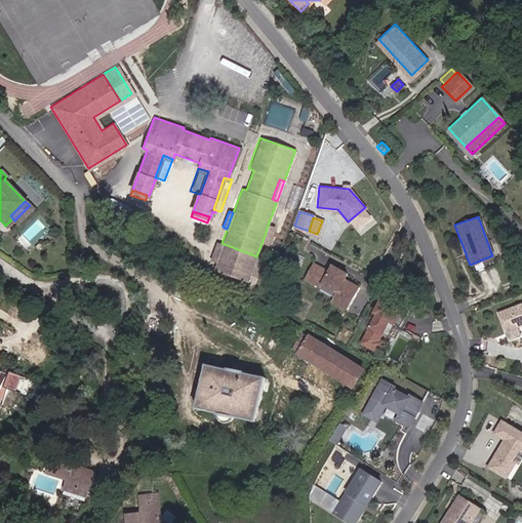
[(267,243),(273,227),(268,226),(263,241),(267,243)]
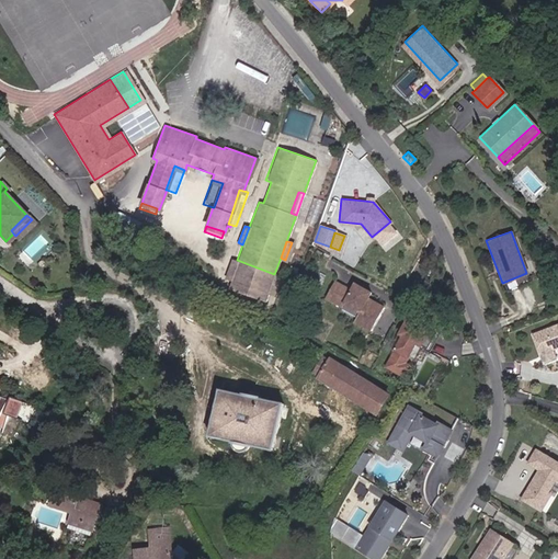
[(230,278),(237,261),(231,260),(226,276),(230,278)]
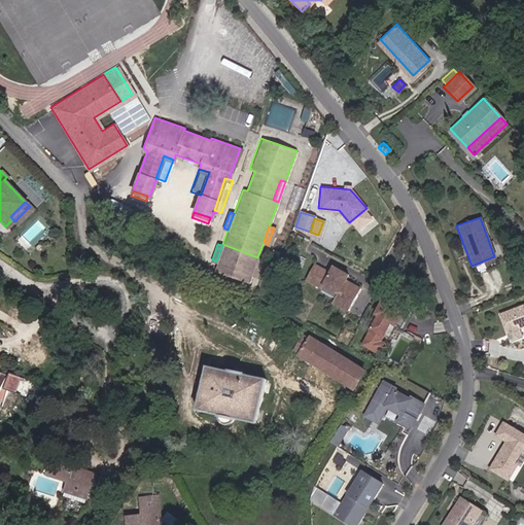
[(257,258),(257,257),(222,244),(222,245),(216,261),(213,270),(249,282),(252,274),(257,258)]
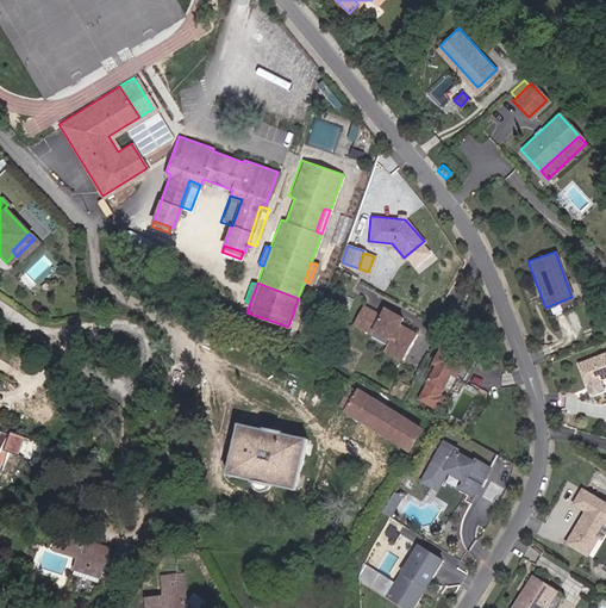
[(549,315),(575,305),(572,297),(545,308),(549,315)]
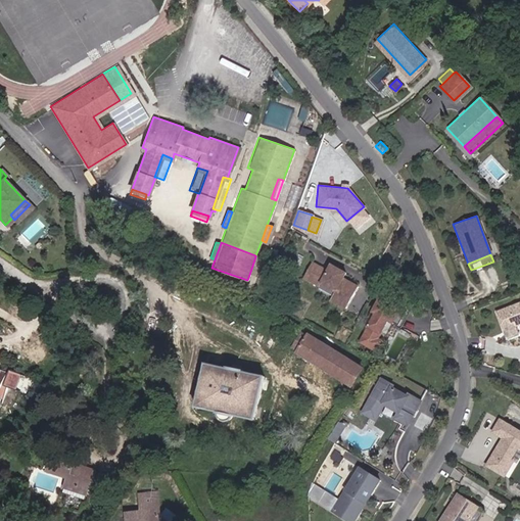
[(254,274),(260,257),(255,256),(250,272),(254,274)]
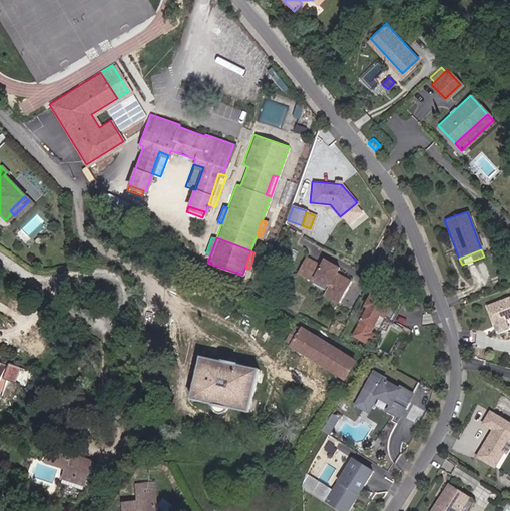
[(303,275),(311,261),(305,257),(297,272),(303,275)]
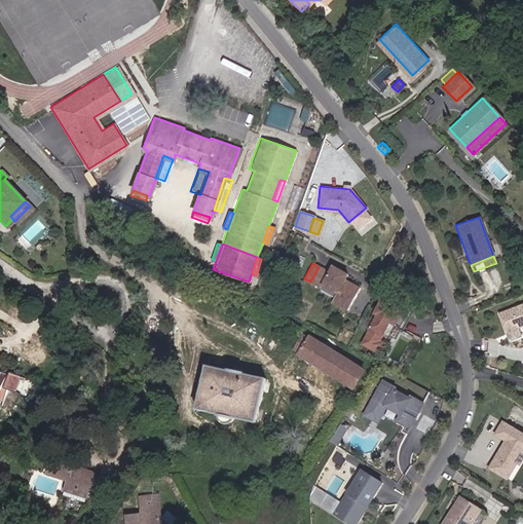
[(358,287),(342,278),(345,273),(330,265),(327,271),(319,267),(310,282),(319,287),(321,284),(335,292),(330,300),(345,309),(358,287)]
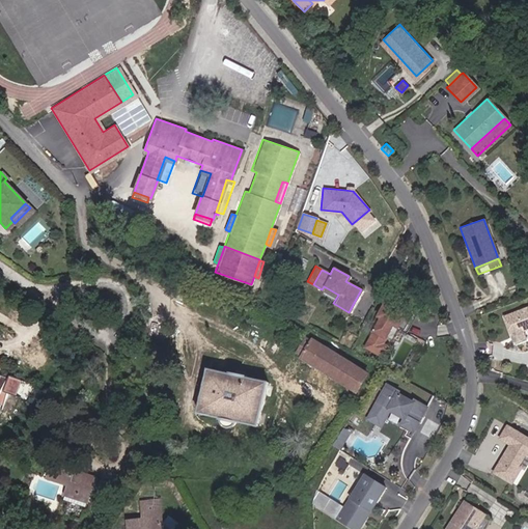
[(381,342),(392,323),(396,325),(400,318),(407,323),(411,314),(392,304),(389,308),(383,305),(370,326),(374,328),(365,345),(381,354),(386,344),(381,342)]
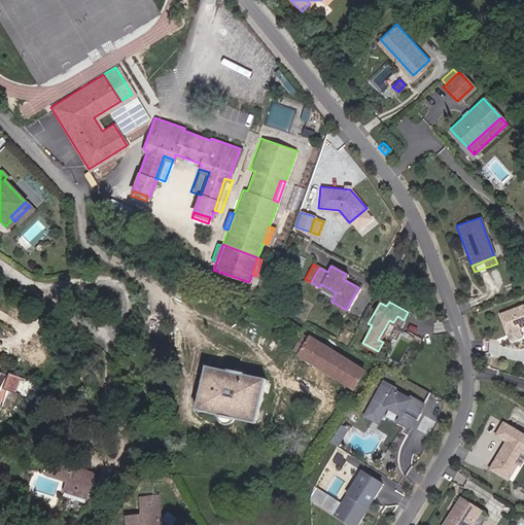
[(523,303),(498,313),(509,340),(519,336),(516,327),(523,323),(523,303)]
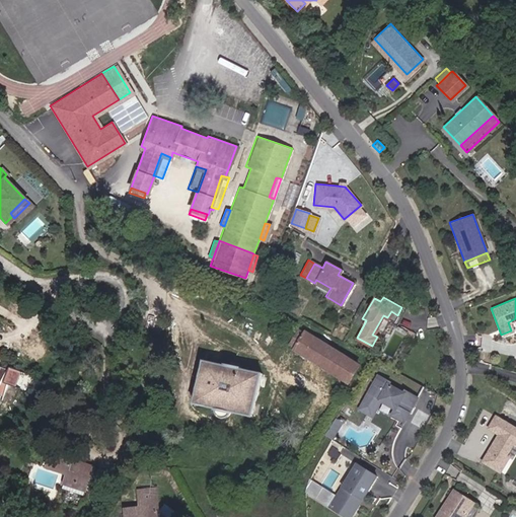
[(394,321),(397,315),(391,311),(387,317),(394,321)]
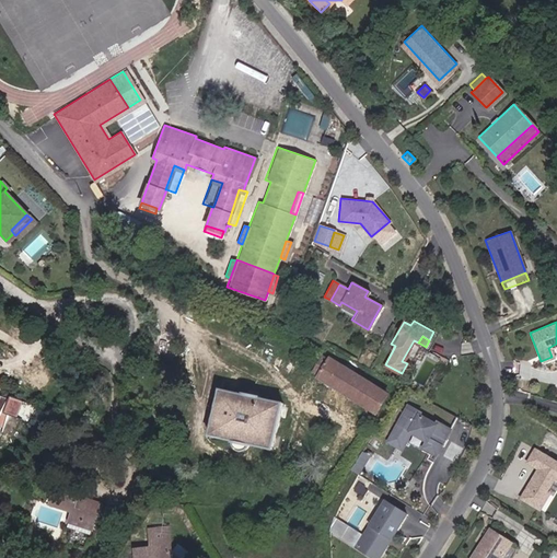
[(386,393),(328,357),(327,359),(322,356),(312,371),(317,374),(316,376),(375,413),(386,393)]
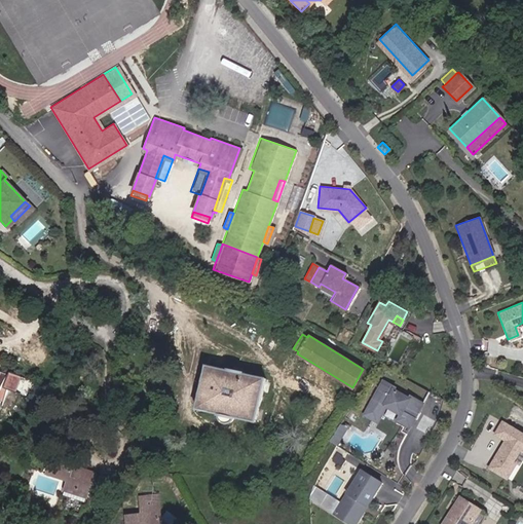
[(256,422),(265,377),(204,364),(194,409),(215,413),(217,415),(217,417),(218,419),(223,422),(227,422),(229,422),(235,417),(256,422)]
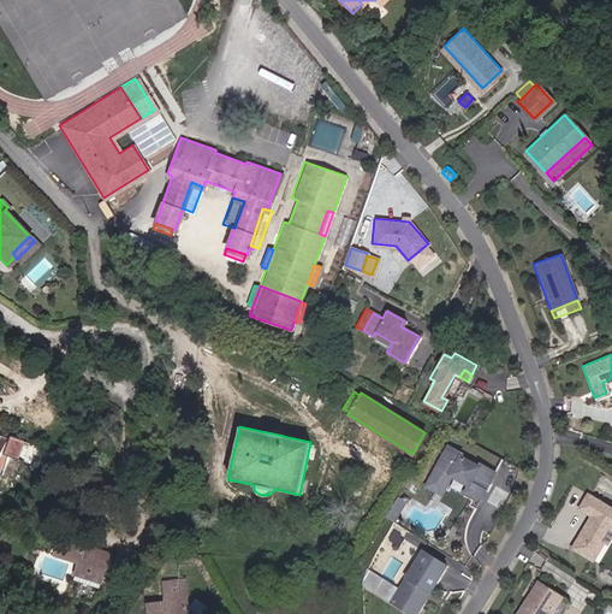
[(15,454),(21,436),(9,431),(6,437),(4,437),(5,434),(0,432),(0,464),(3,465),(7,452),(15,454)]
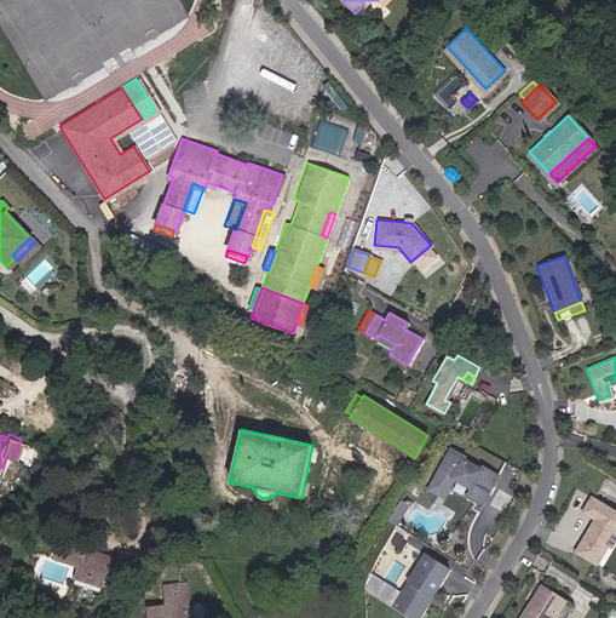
[(143,467),(148,452),(133,447),(128,462),(143,467)]
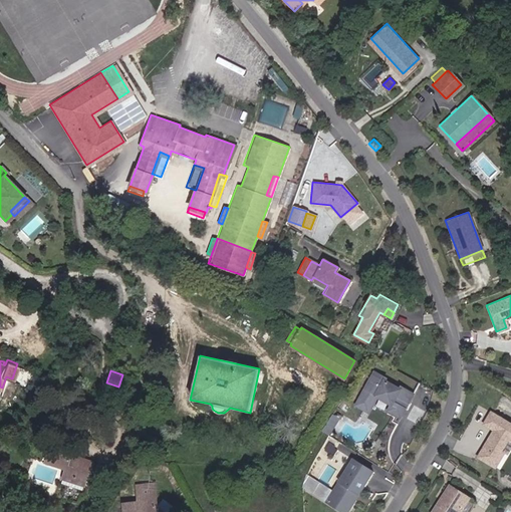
[(412,393),(400,387),(399,389),(384,379),(385,377),(372,370),(354,404),(365,411),(373,397),(390,406),(388,410),(399,416),(404,406),(401,405),(403,401),(406,403),(412,393)]
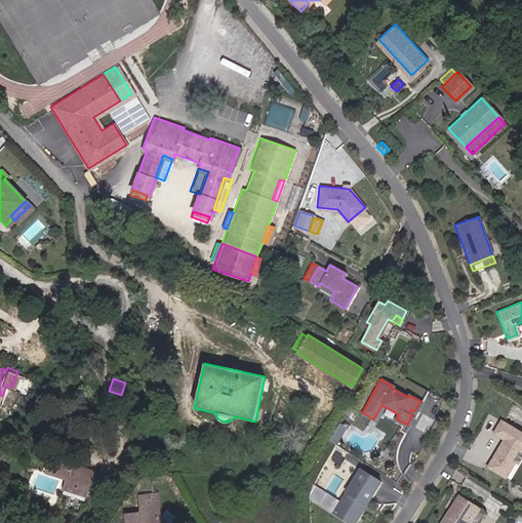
[(502,475),(519,448),(521,442),(521,433),(500,420),(493,433),(505,439),(487,466),(502,475)]
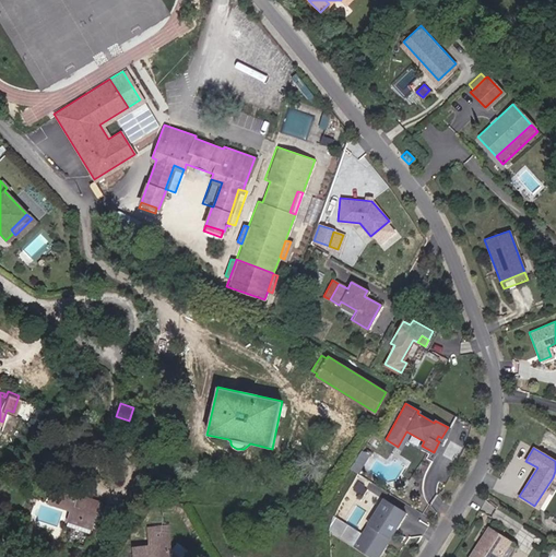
[(361,466),(367,454),(359,450),(353,461),(361,466)]
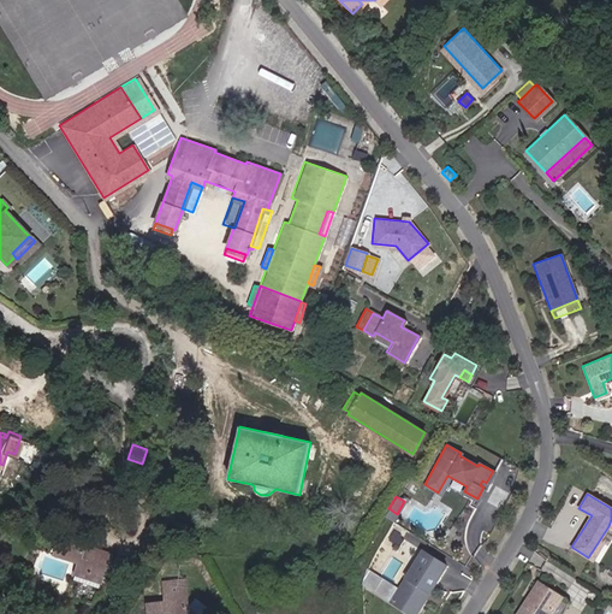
[(392,520),(397,514),(388,508),(384,515),(392,520)]
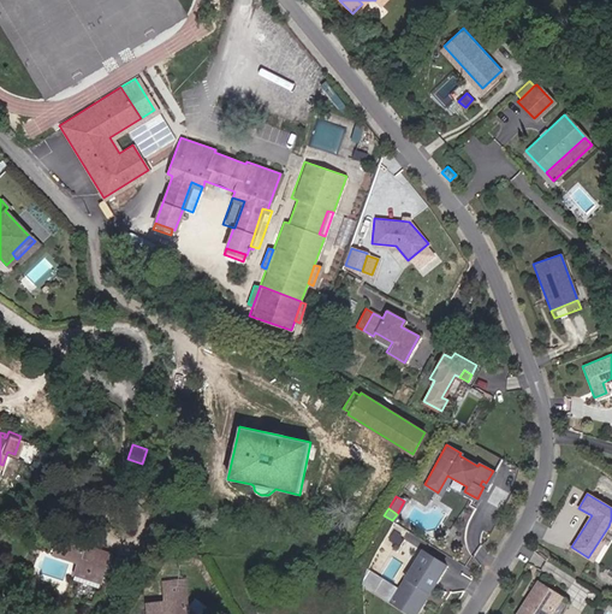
[(84,544),(87,538),(61,530),(54,553),(76,560),(72,570),(76,571),(73,578),(99,586),(110,551),(90,545),(84,544)]
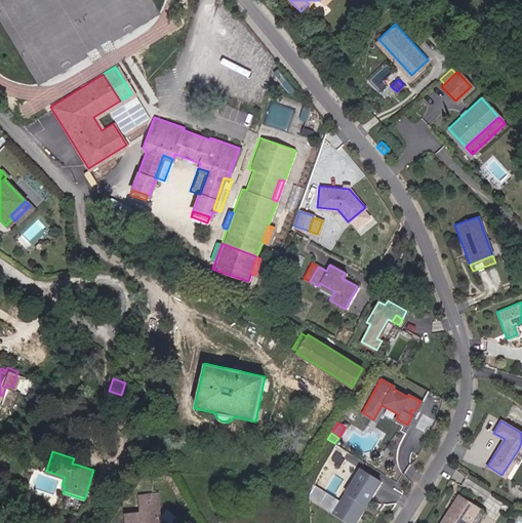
[(351,522),(354,522),(380,481),(359,468),(339,499),(332,512),(351,522)]
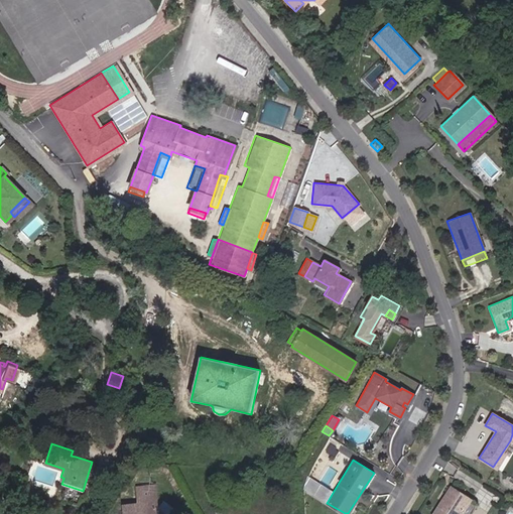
[(327,503),(334,491),(306,475),(305,479),(302,488),(327,503)]
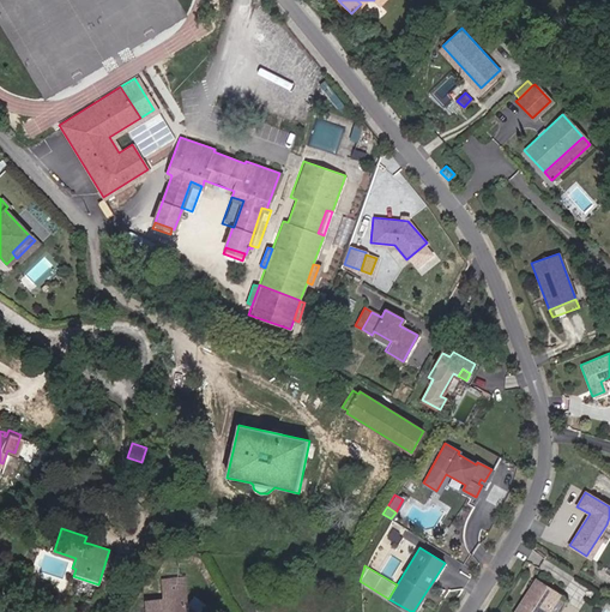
[(195,611),(186,604),(182,575),(162,577),(164,600),(159,601),(159,611),(195,611)]
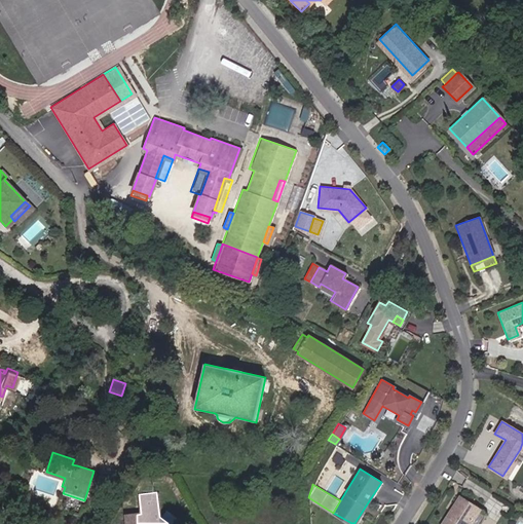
[(440,523),(464,523),(476,507),(456,495),(439,523),(440,523)]
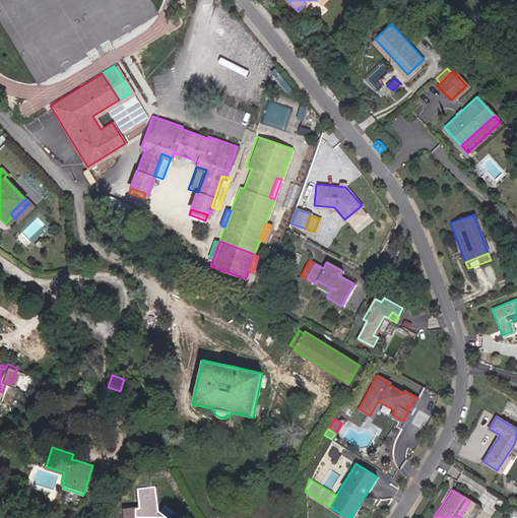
[(469,517),(477,506),(470,501),(459,517),(469,517)]
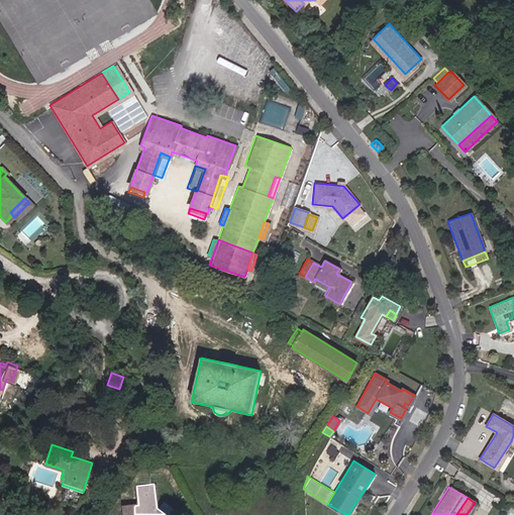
[(134,514),(134,506),(123,507),(123,514),(134,514)]
